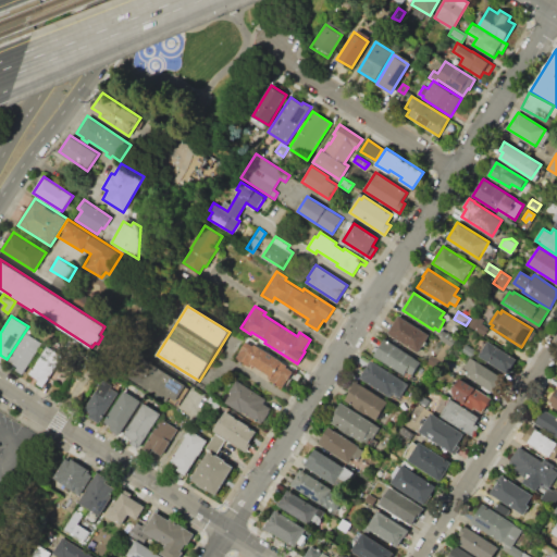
[(399,316),(429,334),(418,351),(387,333),(399,316)]
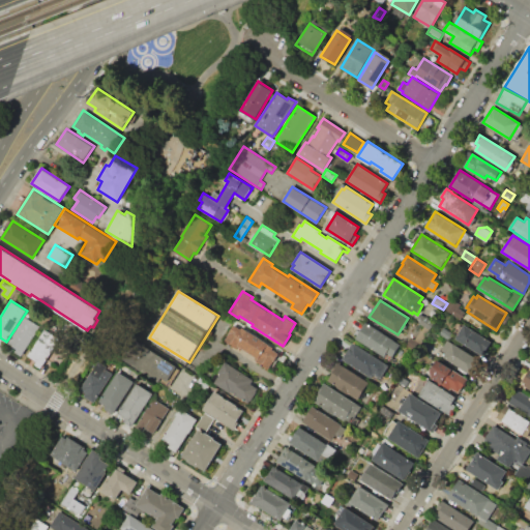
[(434,322),(430,329),(420,323),(424,316),(434,322)]
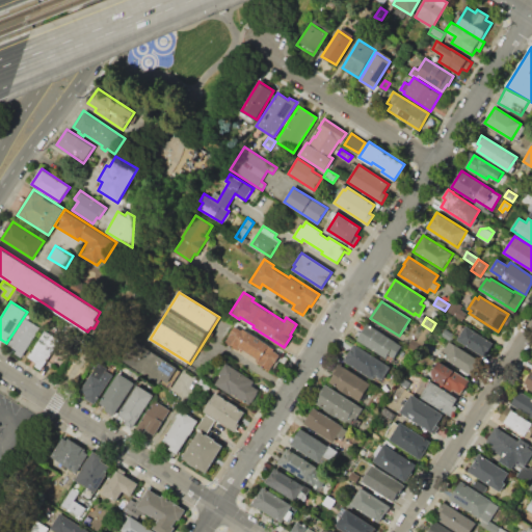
[(25,318),(41,328),(22,357),(16,352),(17,350),(7,344),(25,318)]
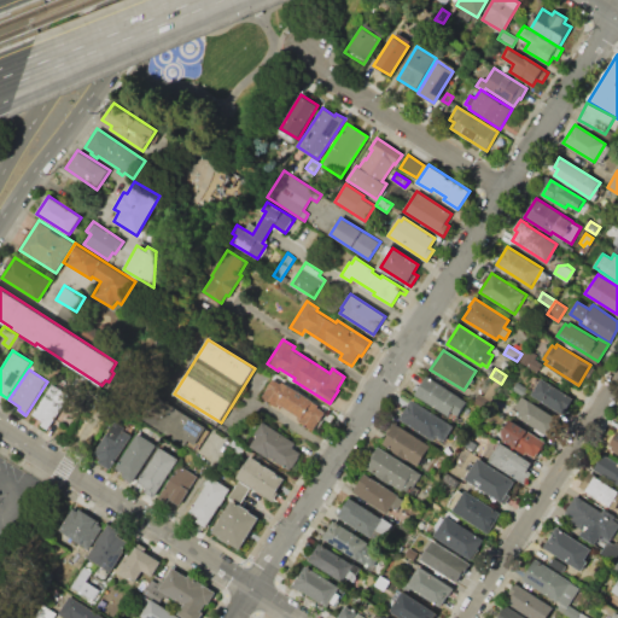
[(426,377),(467,401),(459,415),(452,410),(448,417),(415,395),(426,377)]
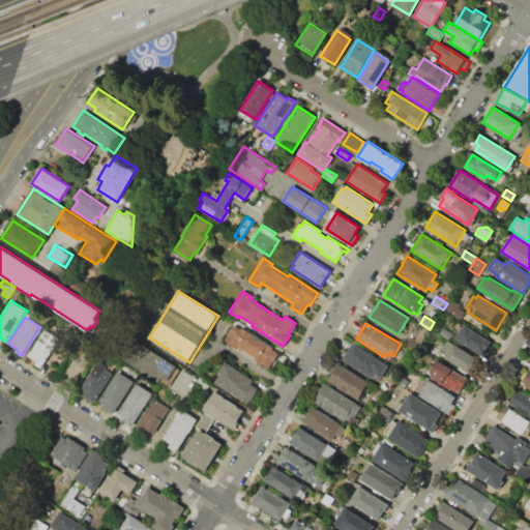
[(224,341),(234,324),(240,329),(242,327),(273,347),(272,349),(278,353),(268,370),(256,361),(258,358),(238,346),(237,349),(224,341)]
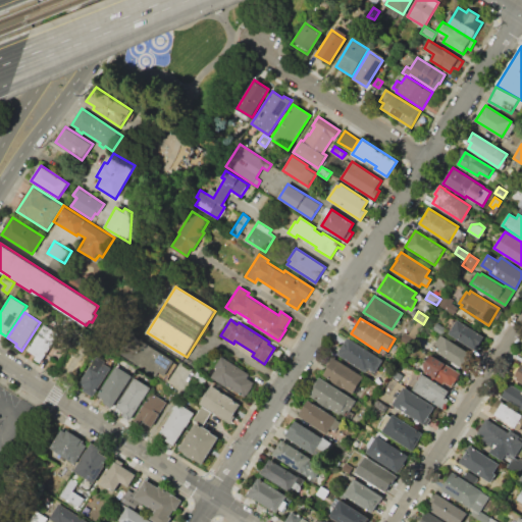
[(484,336),(475,350),(449,332),(457,319),(484,336)]
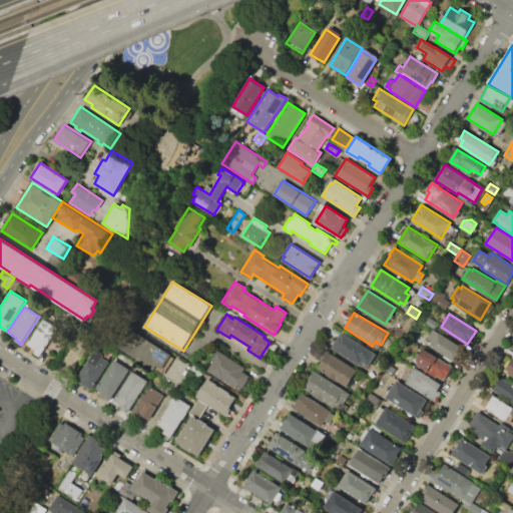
[(439,323),(435,329),(426,323),(429,317),(439,323)]
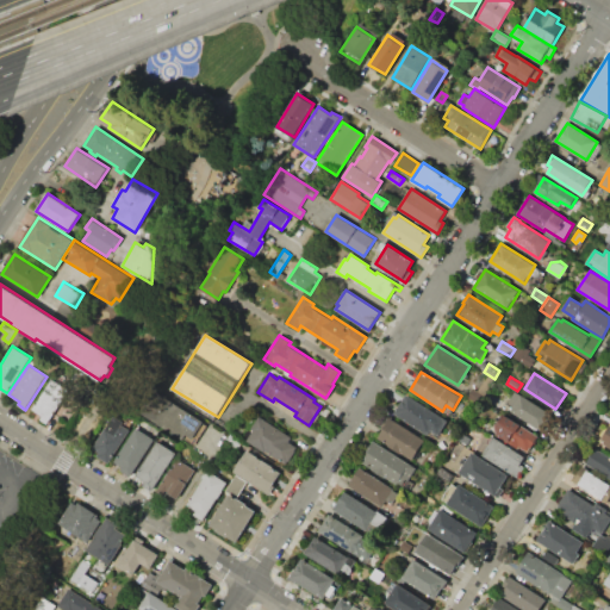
[(51,379),(68,390),(47,423),(39,418),(42,415),(32,408),(51,379)]
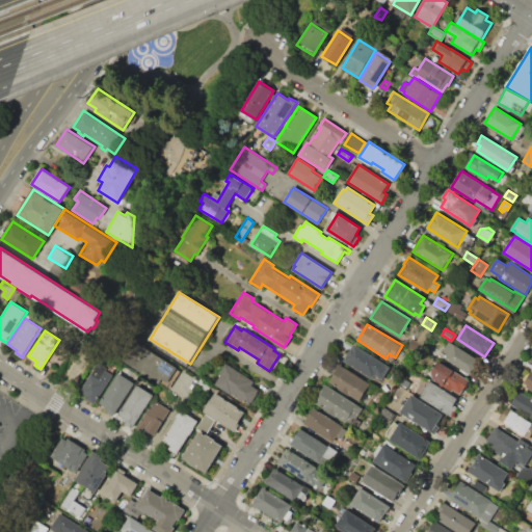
[(177,368),(167,382),(162,379),(159,383),(124,361),(136,341),(177,368)]
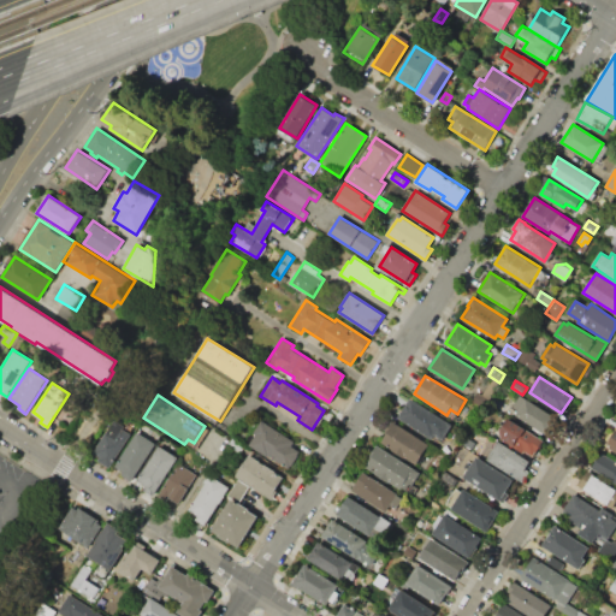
[(516,415),(519,410),(514,407),(521,395),(560,420),(554,431),(550,428),(546,434),(516,415)]
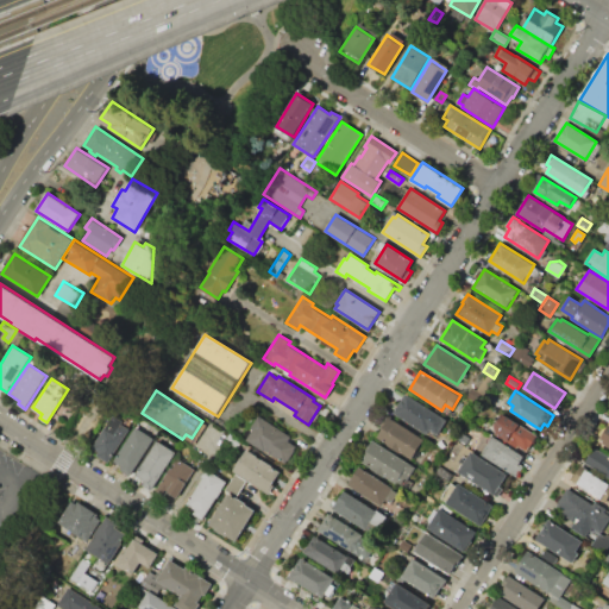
[(406,393),(446,419),(437,434),(428,429),(426,434),(393,413),(406,393)]
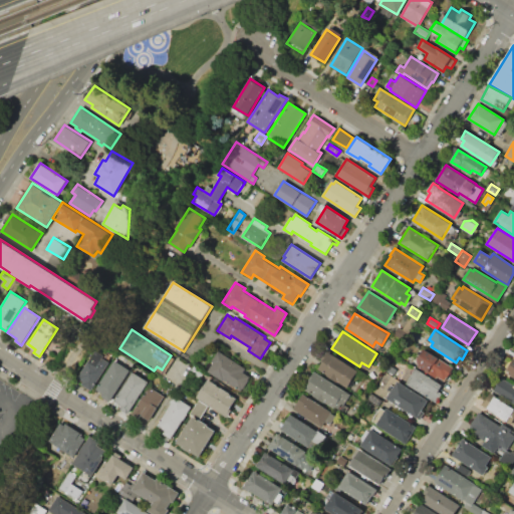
[(454,367),(445,380),(438,376),(437,377),(420,367),(418,359),(425,348),(454,367)]
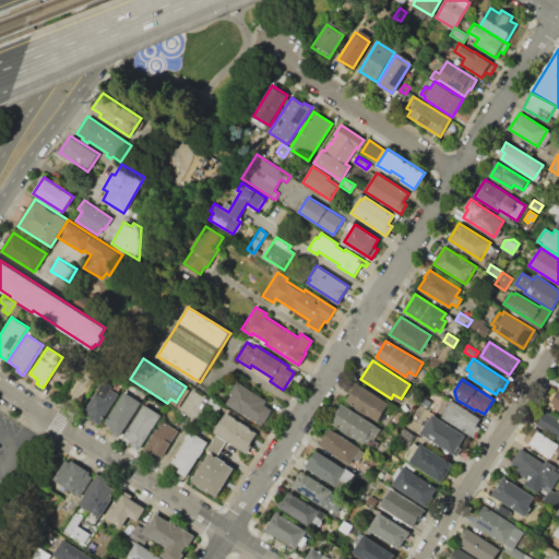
[(126,388),(130,381),(138,385),(133,393),(126,388)]
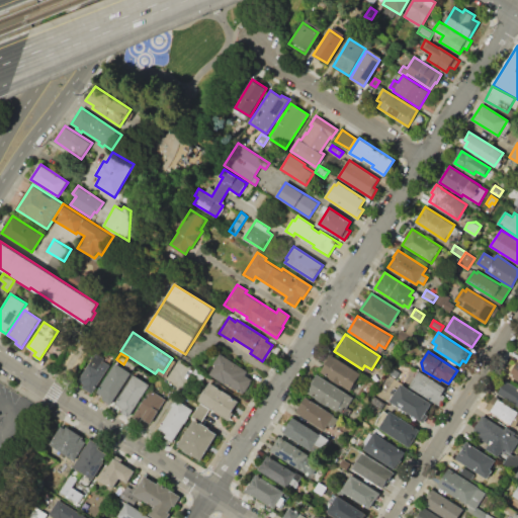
[(209,374),(214,366),(211,364),(220,353),(248,371),(246,374),(252,378),(242,395),(209,374)]
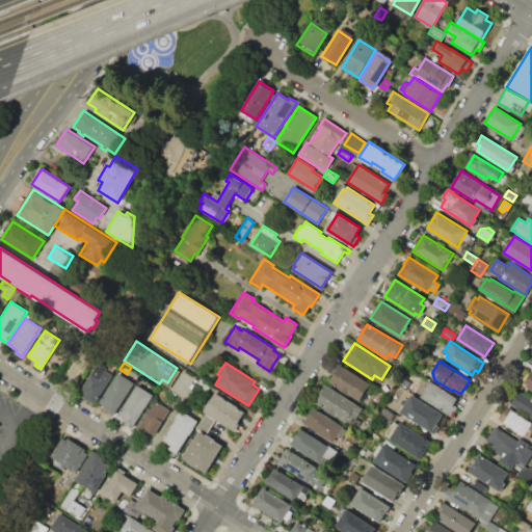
[(370,383),(358,401),(328,382),(334,375),(331,374),(338,364),(370,383)]
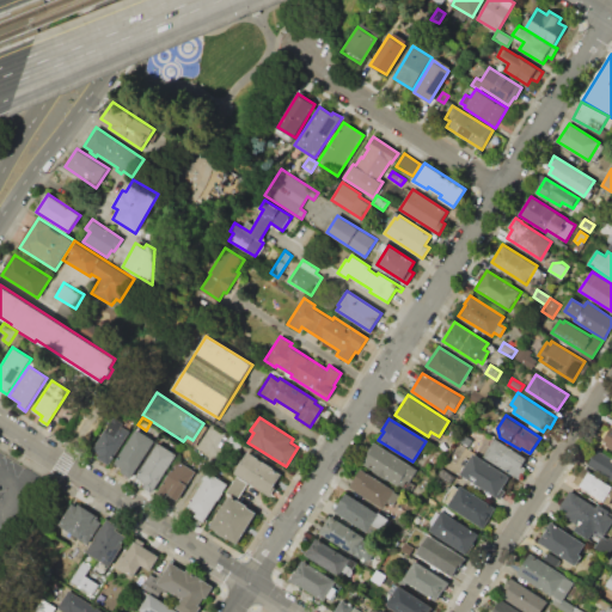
[(130,432),(108,465),(96,458),(99,453),(92,448),(106,428),(111,420),(130,432)]
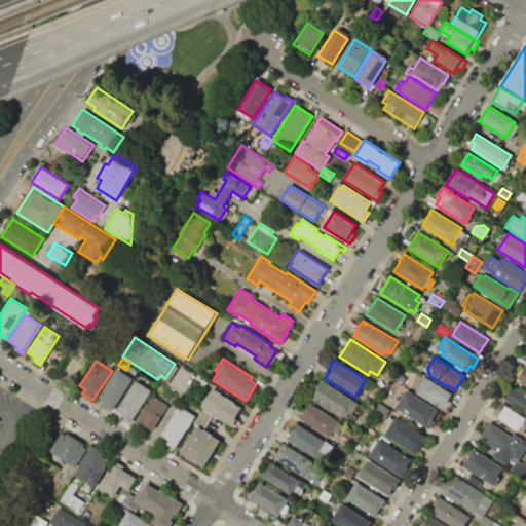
[(133,379),(112,411),(104,406),(106,403),(99,398),(117,369),(133,379)]
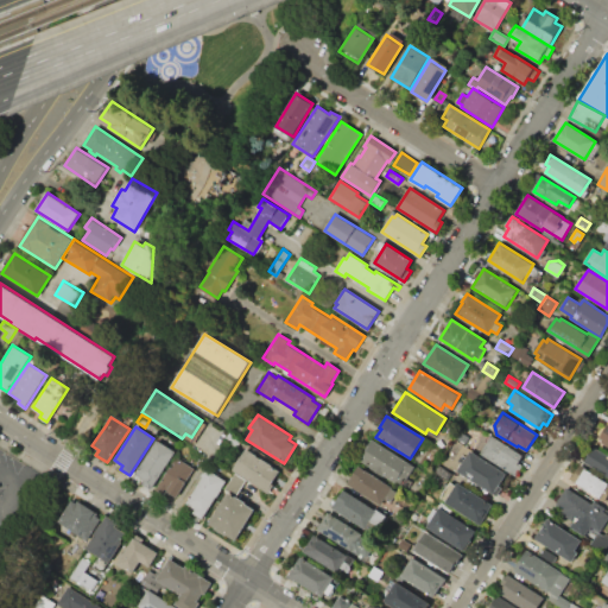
[(480,453),(492,435),(523,455),(518,462),(523,466),(515,476),(480,453)]
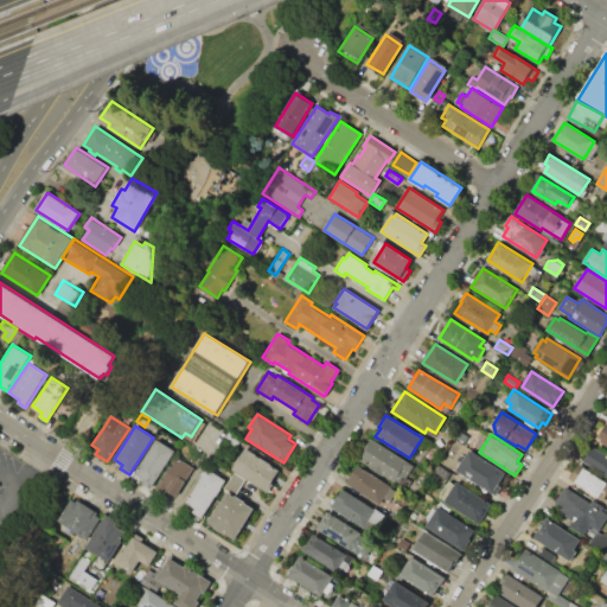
[(414,466),(402,485),(396,481),(394,485),(358,462),(365,452),(364,451),(371,439),(414,466)]
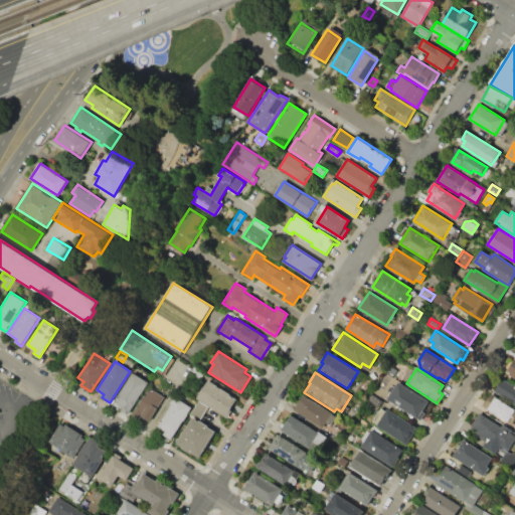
[(149,382),(129,414),(120,409),(122,406),(116,402),(134,373),(149,382)]
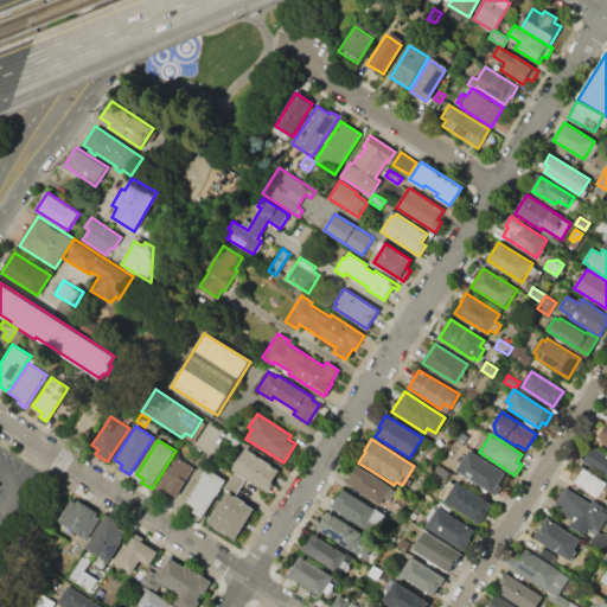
[(594,446),(606,454),(606,475),(583,462),(594,446)]
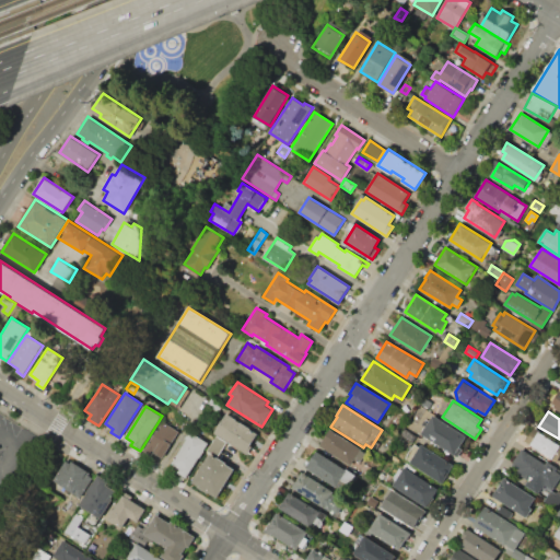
[(226,413),(258,433),(251,444),(253,445),(247,454),(228,442),(217,435),(213,433),(226,413)]
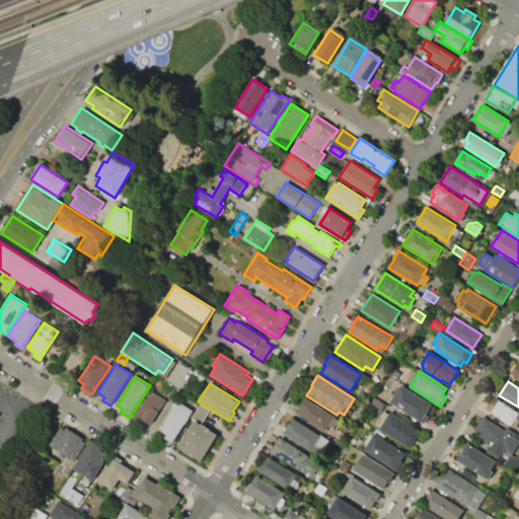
[(401,384),(433,404),(426,415),(429,417),(424,423),(422,422),(421,422),(390,401),(401,384)]
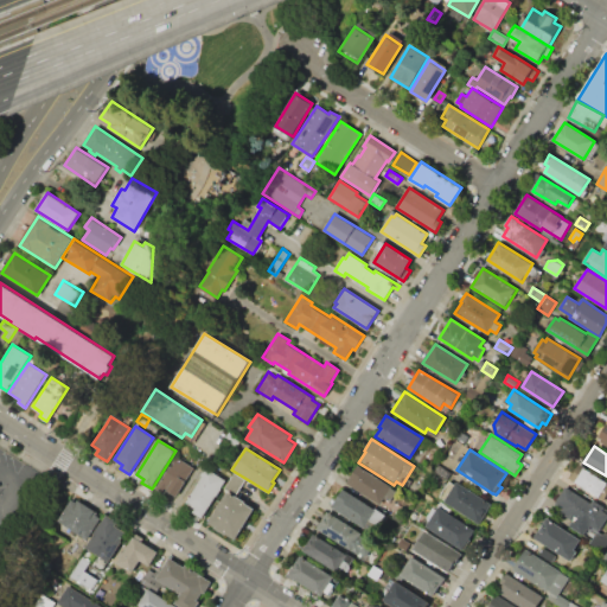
[(195,467),(176,498),(158,486),(177,457),(195,467)]
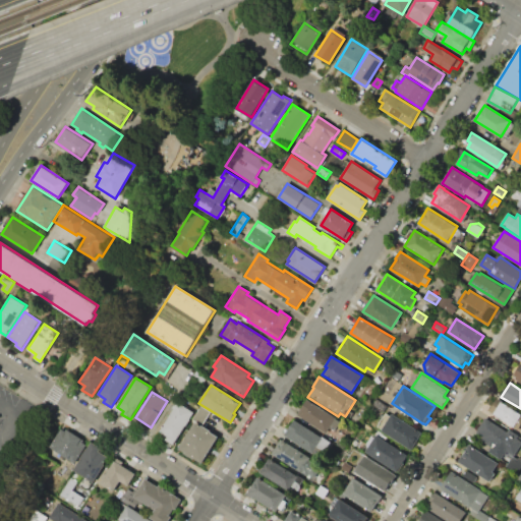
[(307,399),(336,417),(335,418),(340,421),(336,428),(333,426),(331,429),(329,427),(326,432),(297,415),(307,399)]
